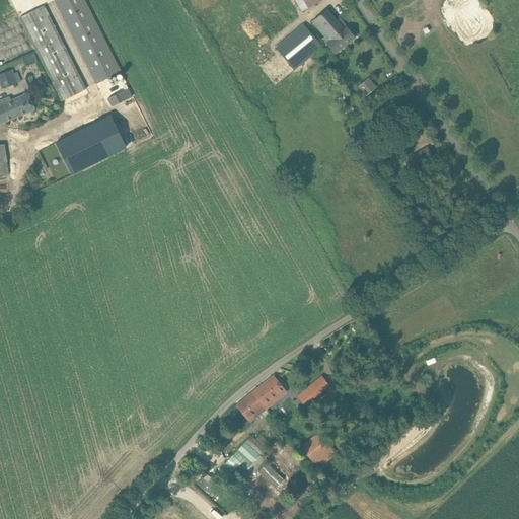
[(121,72),(84,0),(54,0),(55,0),(96,84),(121,72)]
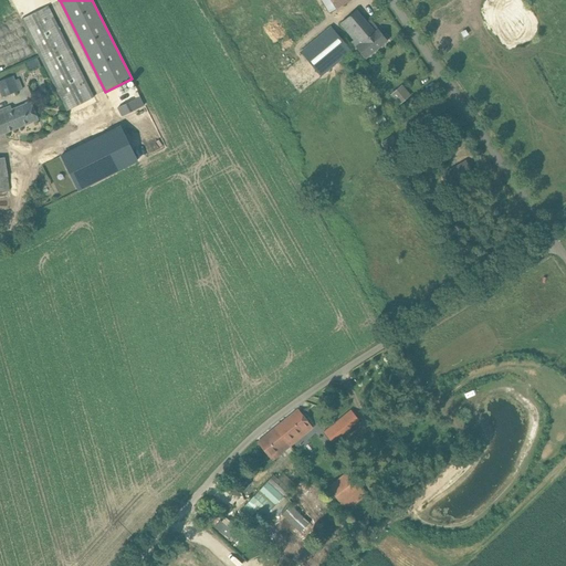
[(322,0),(329,12),(336,9),(349,0),(322,0)]
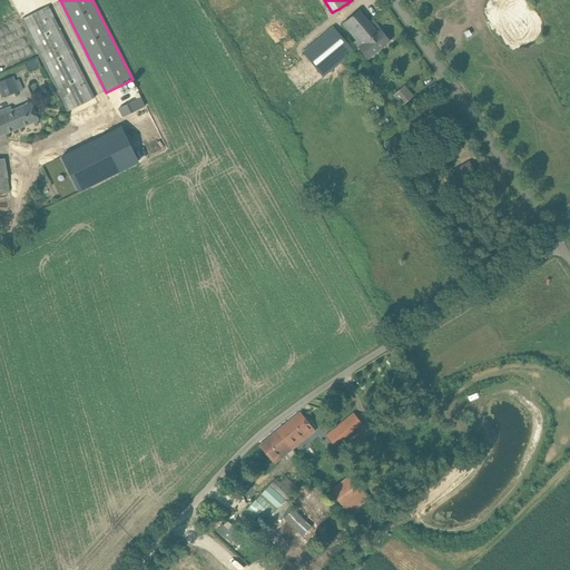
[(48,6),(21,19),(68,111),(94,98),(48,6)]
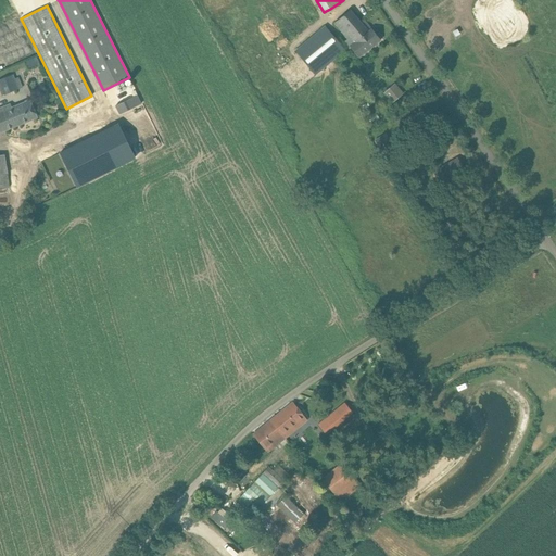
[(350,10),(342,16),(333,23),(352,45),(350,47),(358,58),(380,40),(371,28),(368,32),(350,10)]
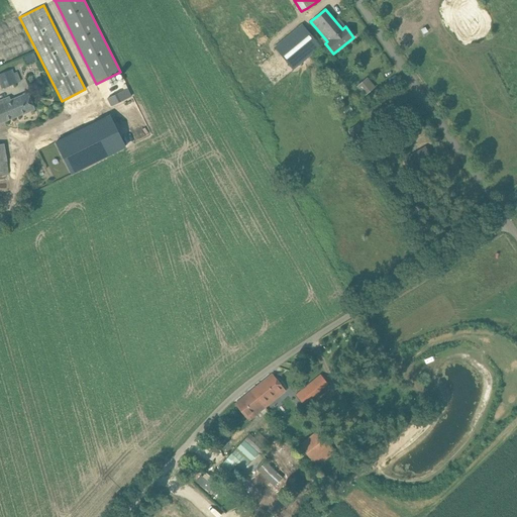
[(302,24),(275,46),(293,70),(320,47),(302,24)]
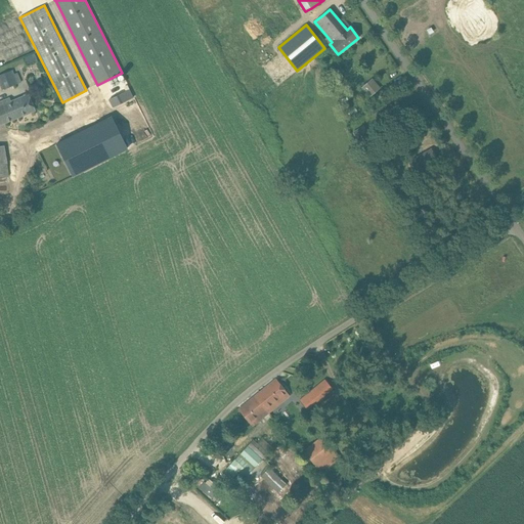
[(0,84),(2,90),(17,84),(12,71),(0,75),(0,84)]
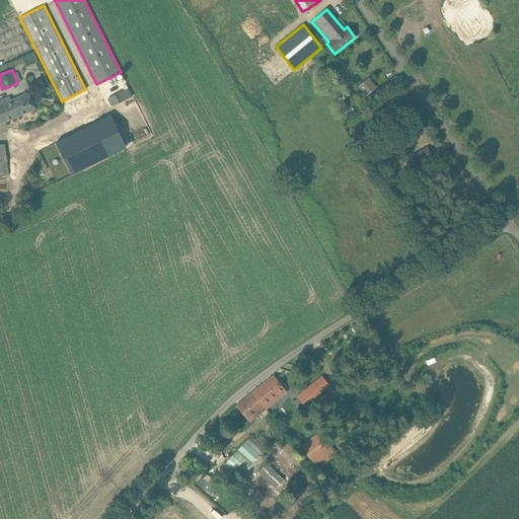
[(367,94),(374,85),(366,78),(359,87),(367,94)]
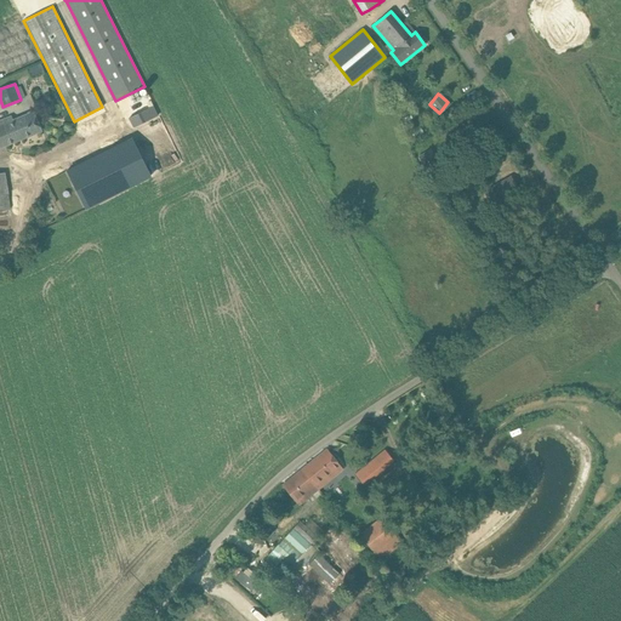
[(153,106),(123,121),(125,124),(127,123),(158,186),(186,171),(153,106)]
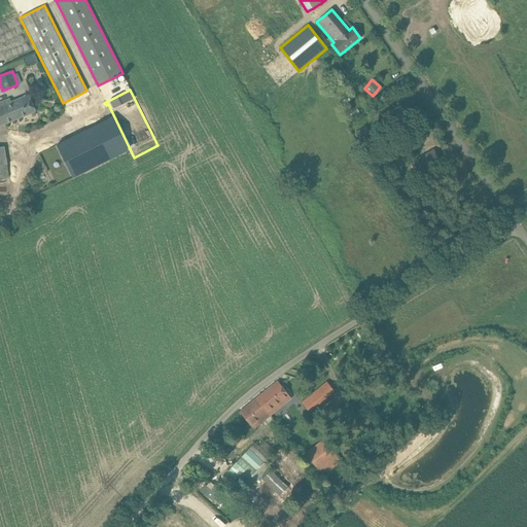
[(0,125),(35,111),(31,102),(29,95),(10,103),(9,99),(0,103),(0,125)]
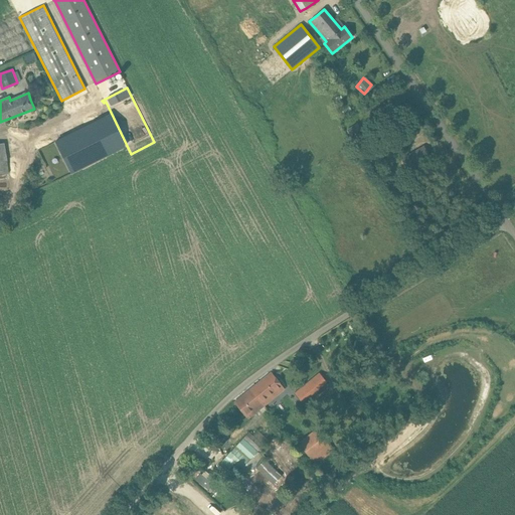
[(388,120),(396,115),(389,104),(381,109),(388,120)]
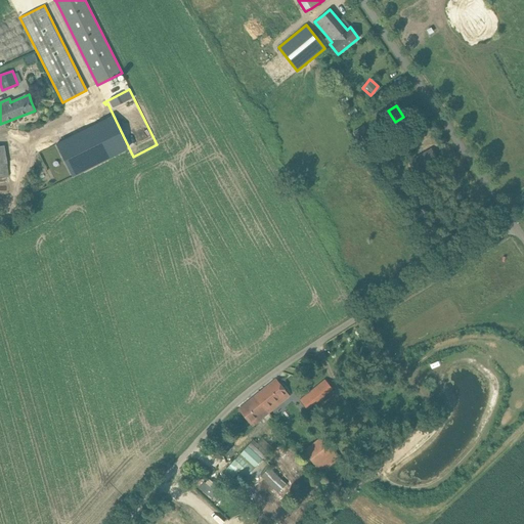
[(112,117),(56,144),(73,177),(128,149),(112,117)]
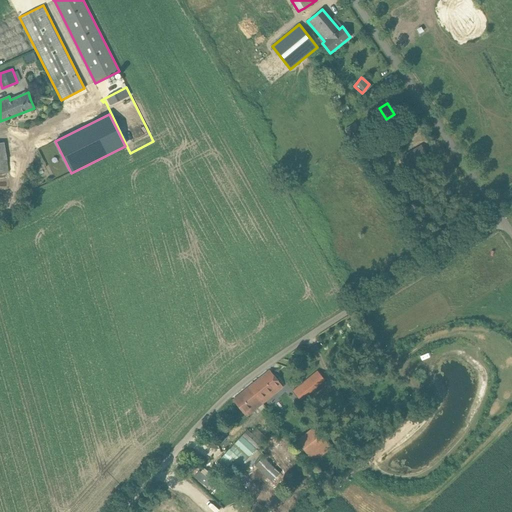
[(352,141),(362,134),(355,123),(345,130),(352,141)]
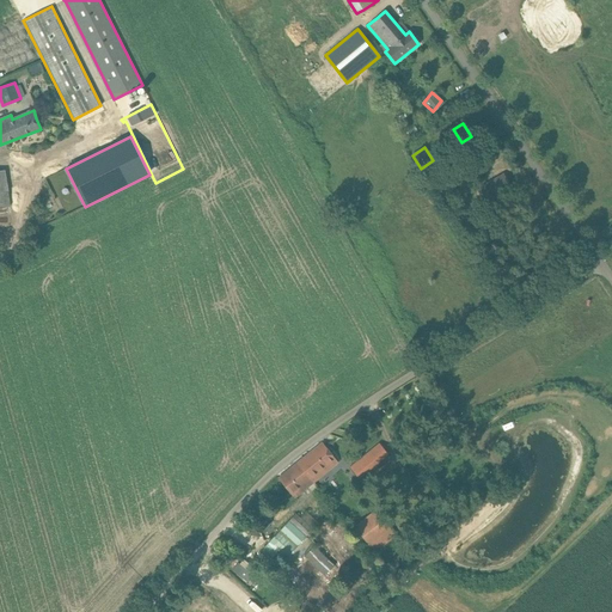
[(0,207),(13,206),(8,169),(0,170),(0,207)]
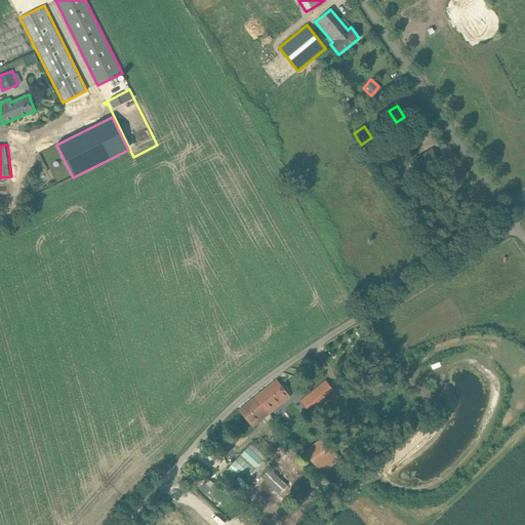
[(433,152),(423,157),(411,164),(417,173),(438,160),(433,152)]
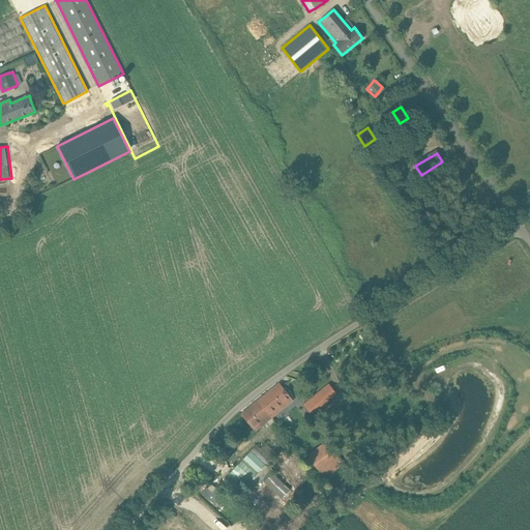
[(280,384),(258,401),(272,417),(293,401),(280,384)]
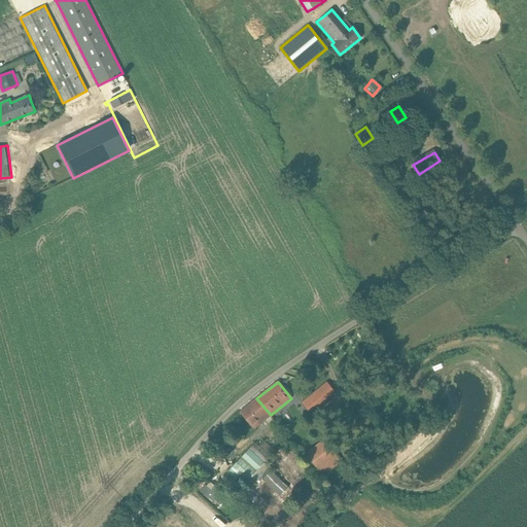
[(326,382),(320,387),(327,395),(334,390),(326,382)]
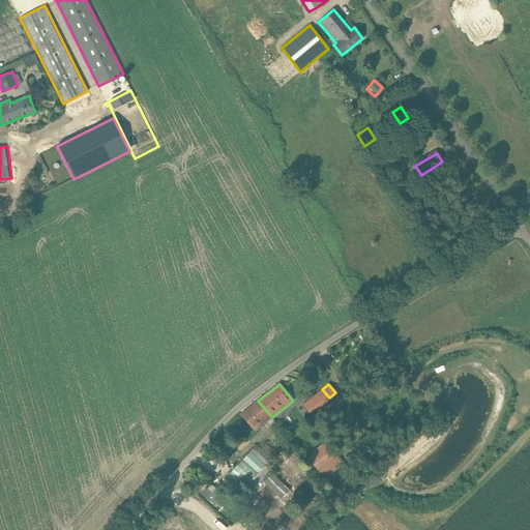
[(310,400),(302,405),(311,413),(317,408),(310,400)]
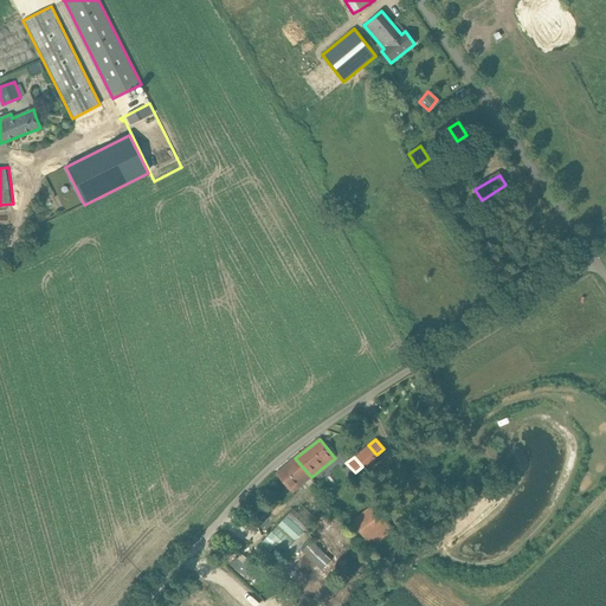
[(276,474),(291,492),(304,482),(309,488),(316,483),(295,458),(289,463),(290,465),(277,475),(276,474)]
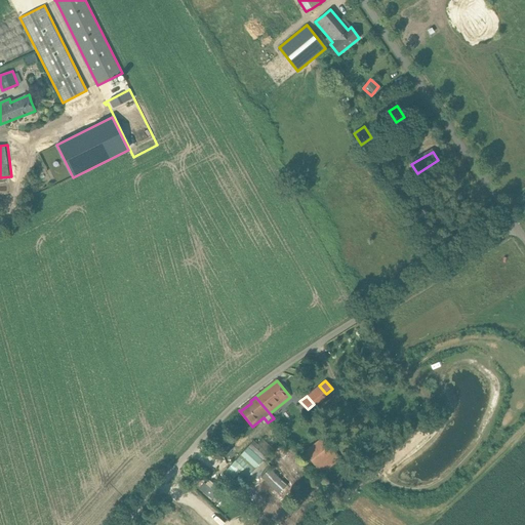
[(323,437),(304,452),(317,469),(335,453),(323,437)]
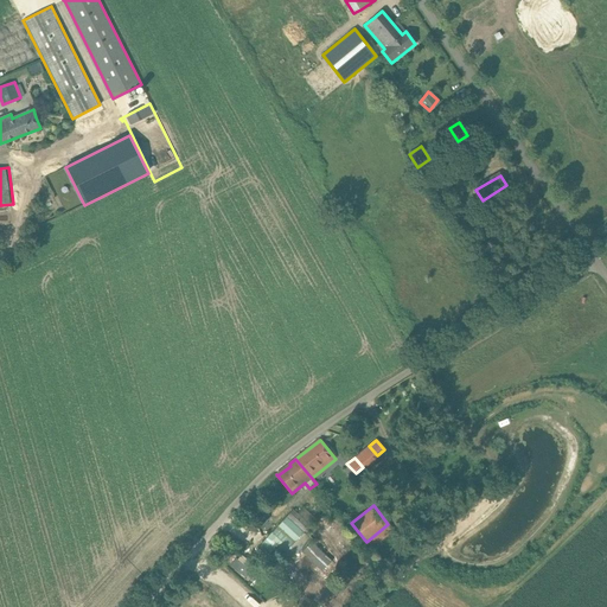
[(293,510),(267,537),(285,554),(294,543),(302,551),(299,555),(319,575),(318,576),(325,582),(334,573),(331,569),(336,566),(312,541),(312,540),(310,537),(315,531),(293,510)]
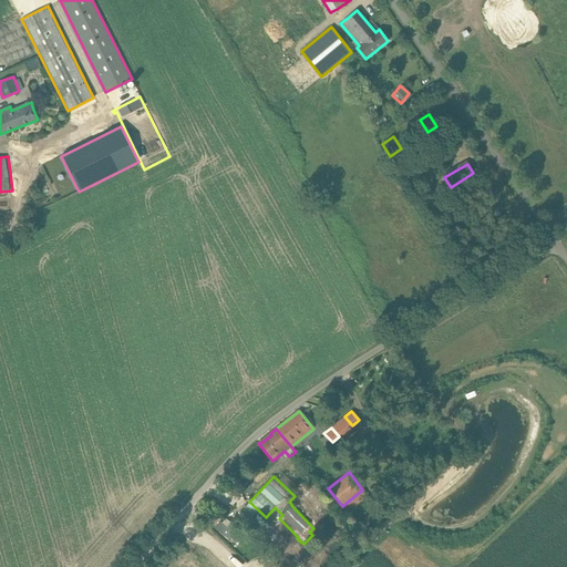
[(250,526),(240,537),(247,543),(257,533),(250,526)]
